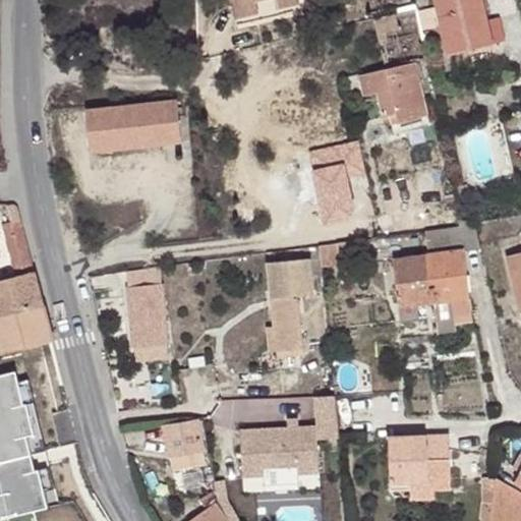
[(231,0),(236,21),(279,13),(277,7),(299,2),(298,0),(231,0)]
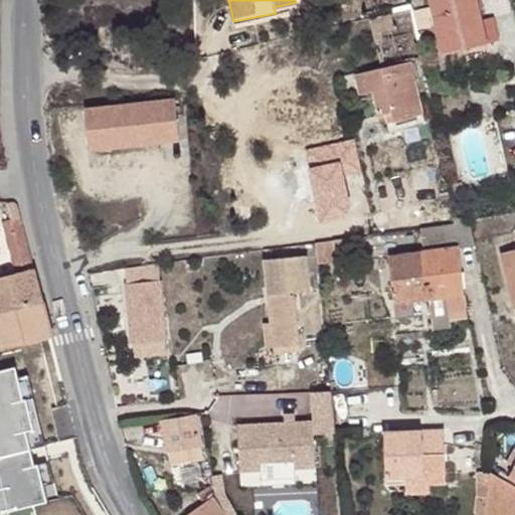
[(476,22),(484,20),(479,0),(432,0),(446,53),(482,44),(476,22)]
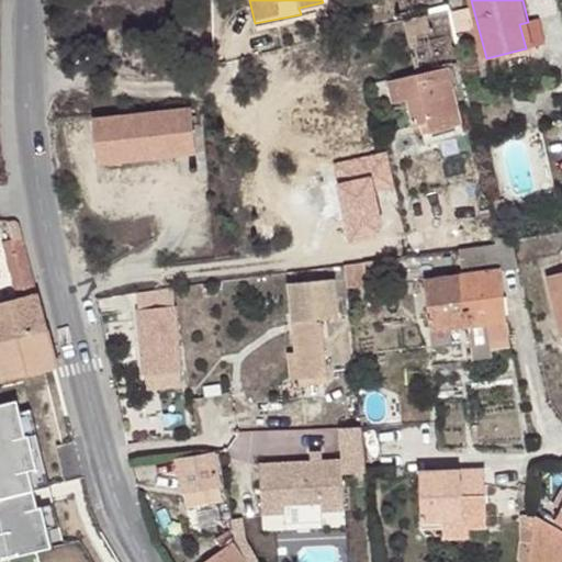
[(457,47),(448,10),(403,20),(415,74),(452,67),(461,65),(457,47)]
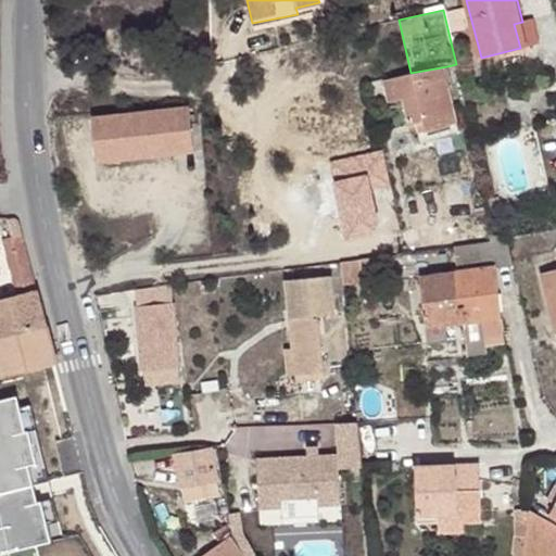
[(529,46),(522,22),(514,24),(520,48),(529,46)]
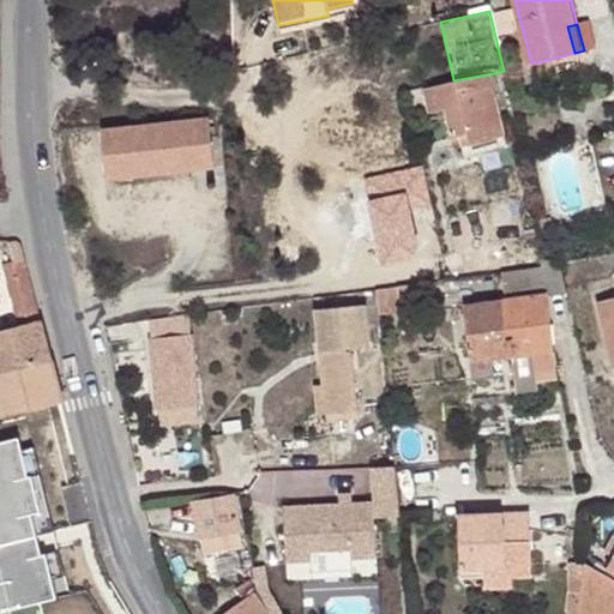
[(453,80),(422,89),(428,113),(457,107),(468,146),(505,137),(504,132),(509,130),(505,118),(499,119),(493,95),(498,94),(494,73),(453,80)]
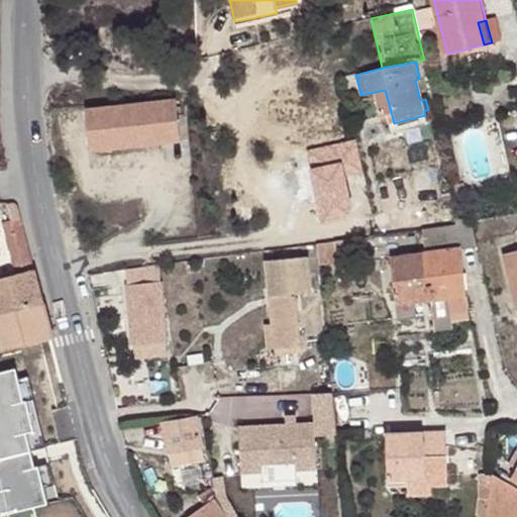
[(93,149),(183,140),(179,99),(89,109),(93,149)]
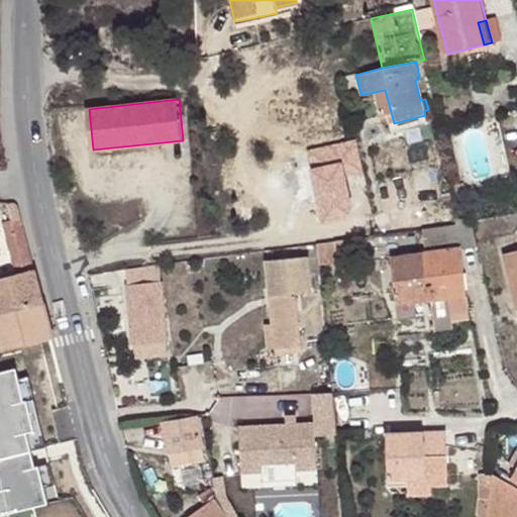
[(428,125),(425,115),(394,123),(388,125),(391,136),(428,125)]
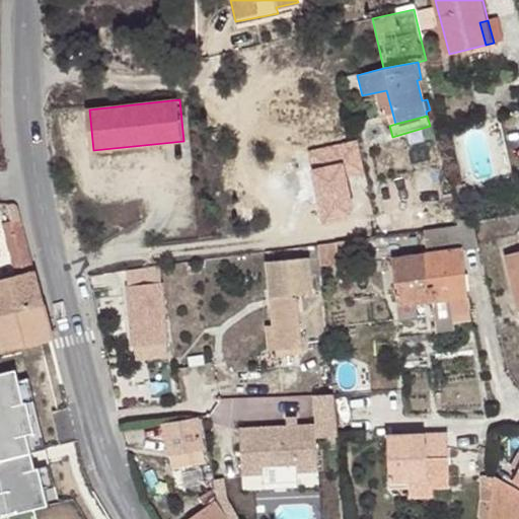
[(518,213),(507,216),(509,225),(517,224),(518,232),(518,213)]
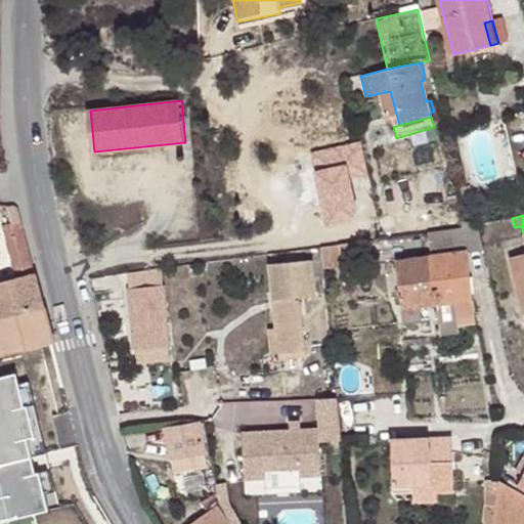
[(0,320),(44,310),(34,271),(20,218),(1,223),(16,275),(0,279),(0,320)]
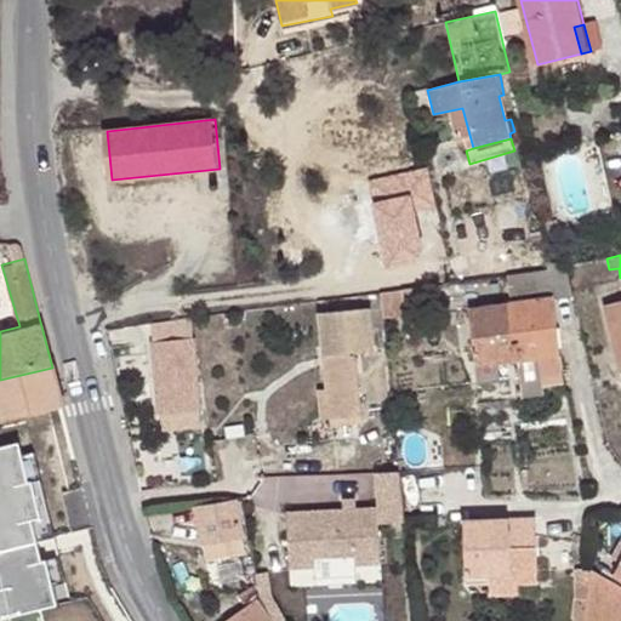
[(445,284),(380,294),(383,320),(383,322),(468,311),(466,291),(445,284)]
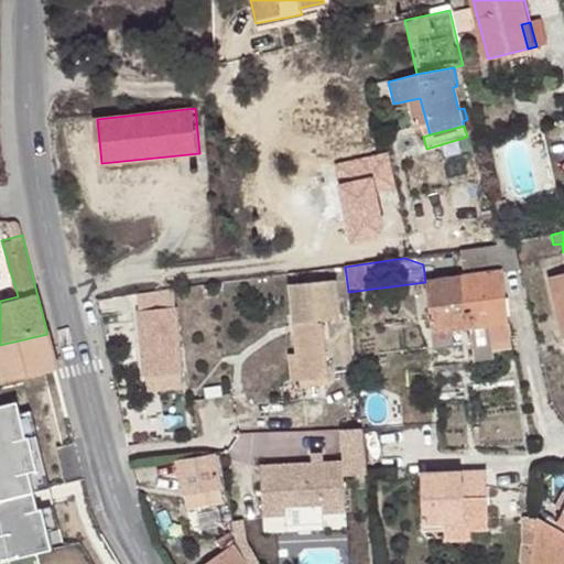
[(464,277),(475,343),(512,336),(503,272),(464,277)]
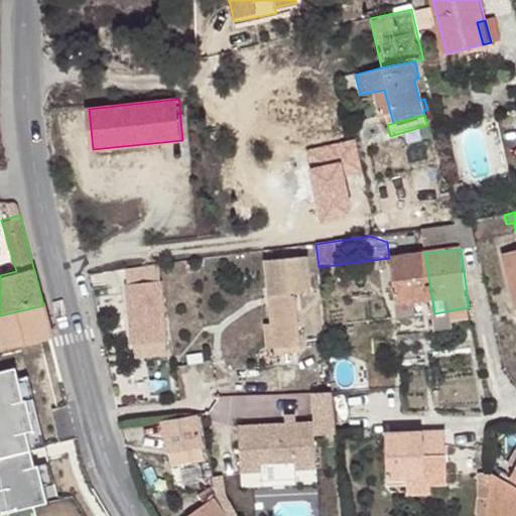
[(515,308),(515,250),(504,254),(515,308)]
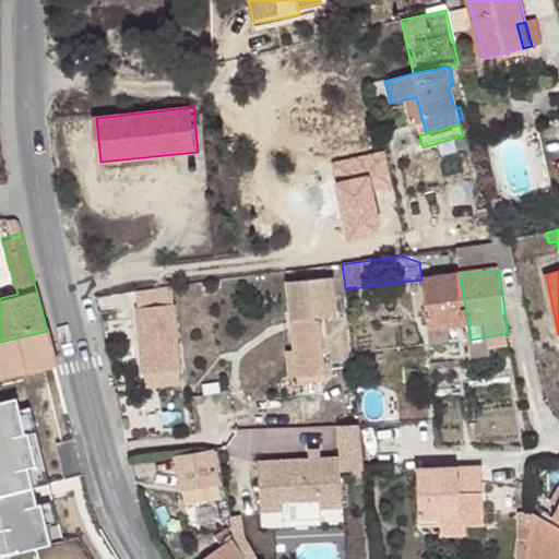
[(460,274),(421,280),(431,345),(471,340),(460,274)]
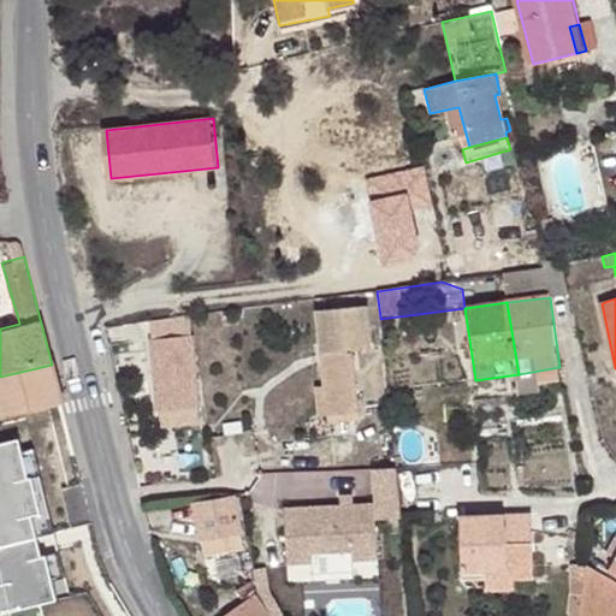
[(321,371),(350,367),(349,354),(368,350),(365,308),(317,313),(321,371)]
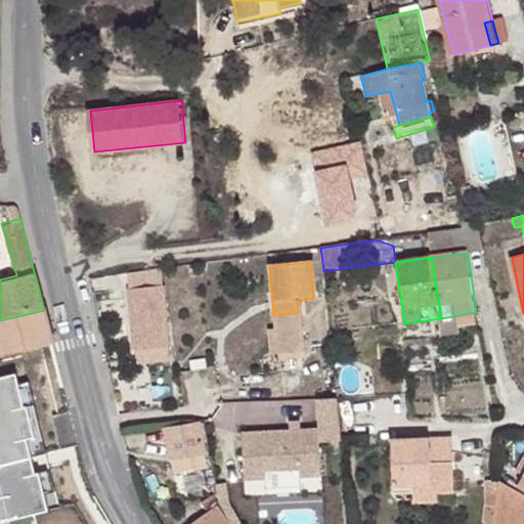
[(169,360),(163,268),(128,273),(137,363),(169,360)]
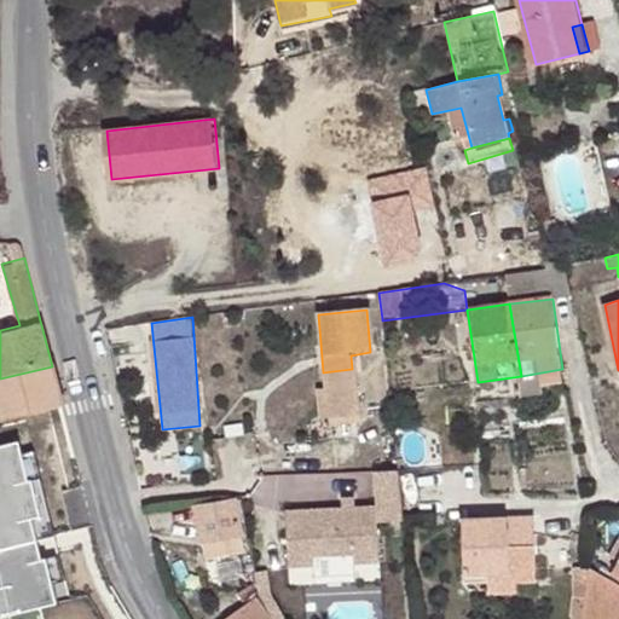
[(0,479),(7,503),(51,492),(44,464),(75,456),(52,366),(0,379),(0,479)]
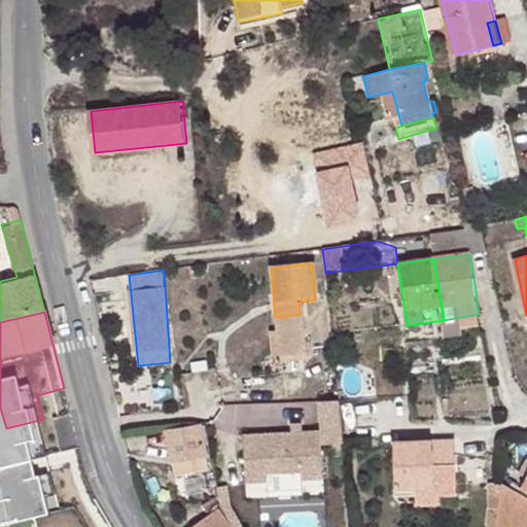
[(304,353),(300,314),(275,317),(277,330),(279,356),(304,353)]
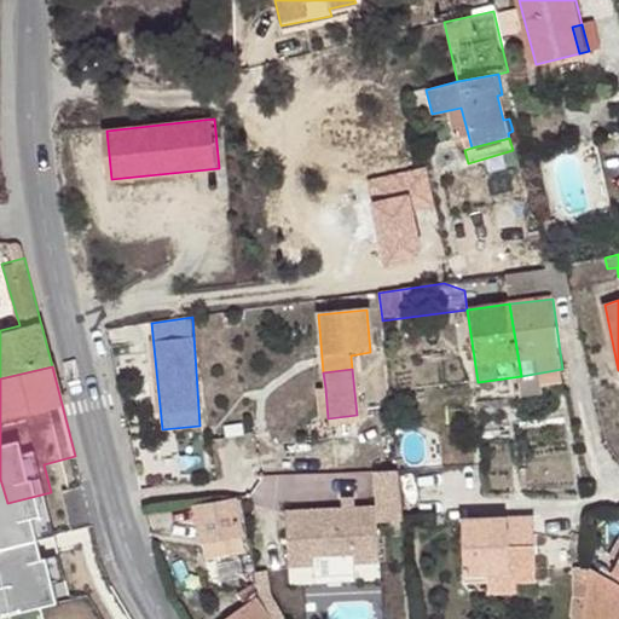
[(328,418),(325,388),(318,389),(320,418),(328,418)]
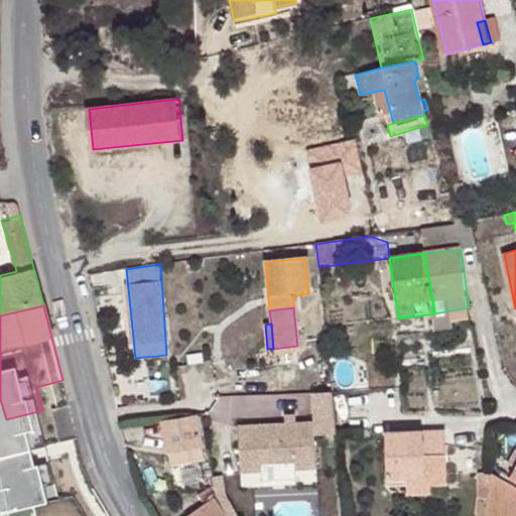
[(298,353),(297,346),(273,349),(274,356),(298,353)]
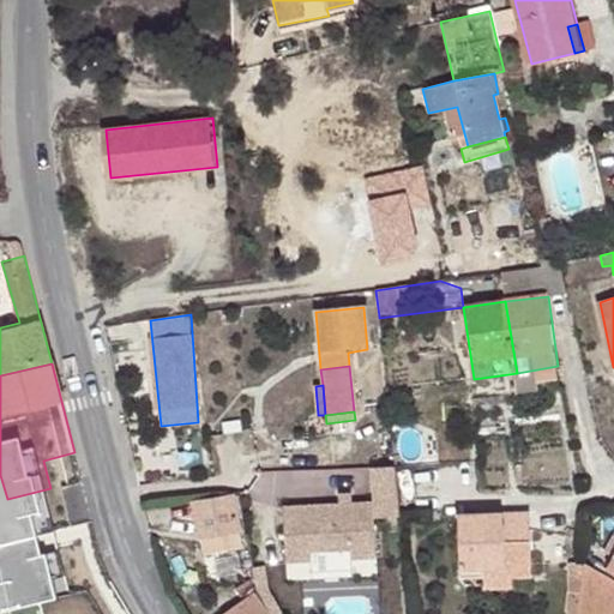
[(338,501),(282,505),(286,558),(308,557),(308,547),(350,545),(350,554),(375,552),(374,519),(399,518),(393,468),(371,469),(372,499),(350,500),(338,501)]
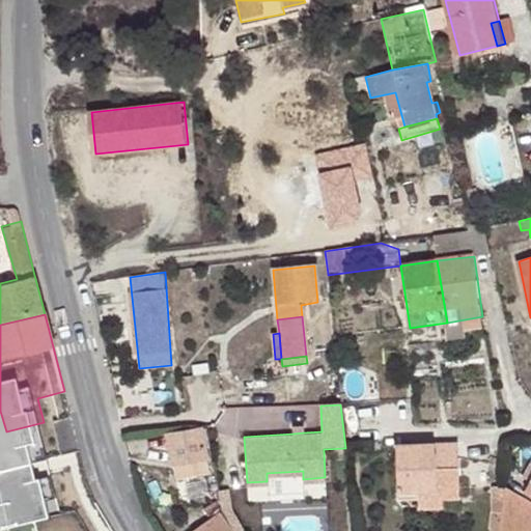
[(19,475),(56,466),(44,422),(6,431),(19,475)]
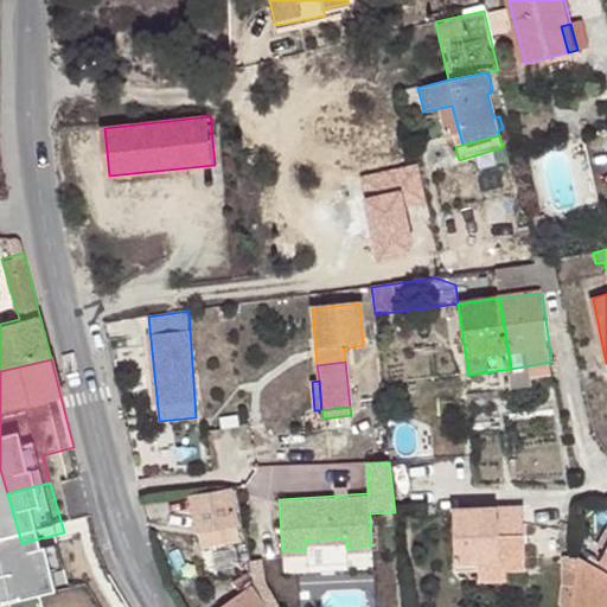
[(333,486),(334,496),(346,494),(345,486),(333,486)]
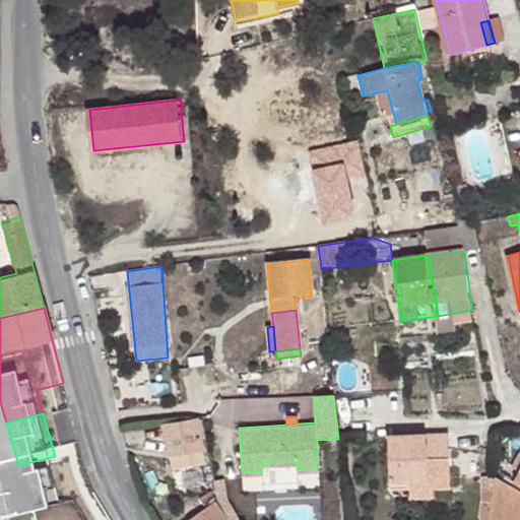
[(197,419),(165,425),(173,468),(204,464),(199,434),(203,434),(200,418),(197,419)]
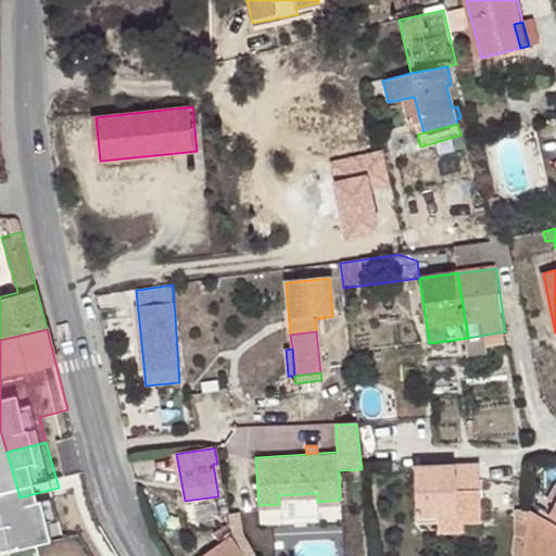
[(443,463),(414,465),(416,514),(438,513),(438,530),(464,529),(464,519),(482,518),(478,464),(443,463)]
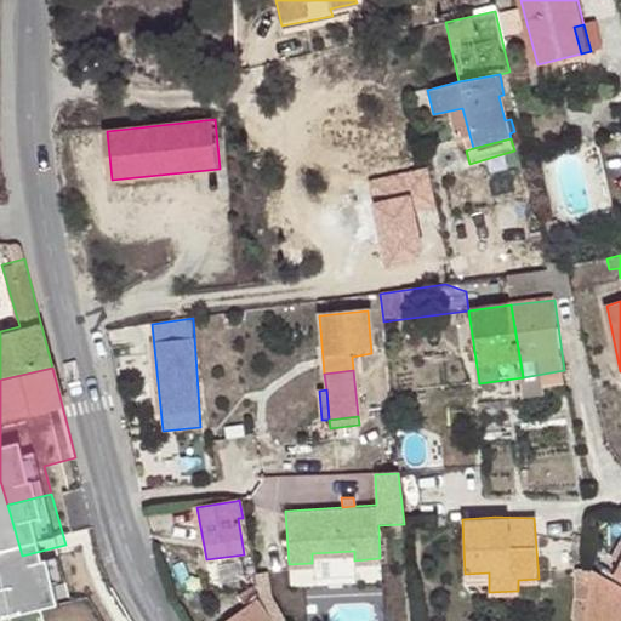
[(22,556),(0,562),(0,592),(73,574),(66,545),(22,556)]
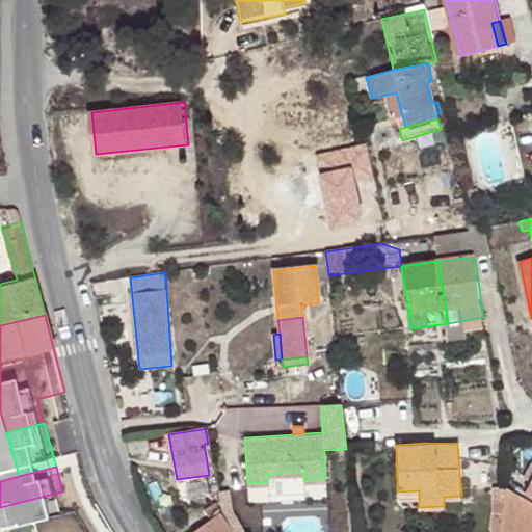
[(222,511),(233,508),(229,486),(217,489),(222,511)]
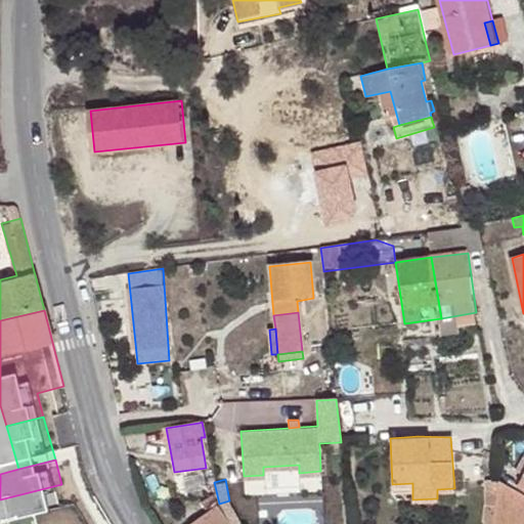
[(523,523),(523,492),(499,479),(493,523),(523,523)]
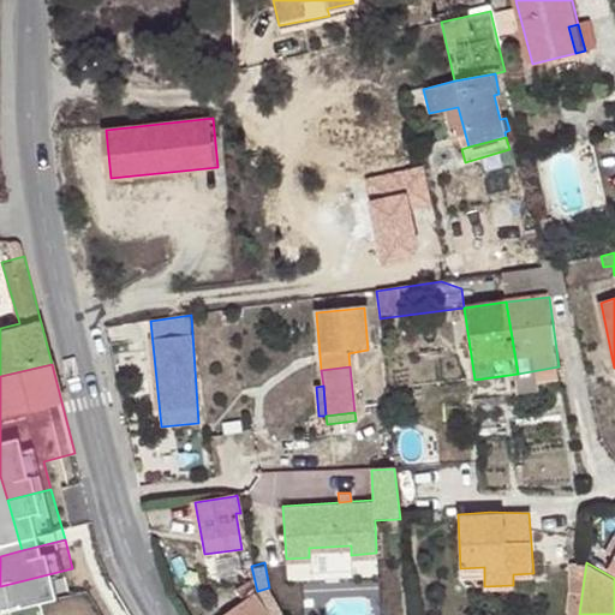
[(269,587),(257,591),(268,602),(276,596),(269,587)]
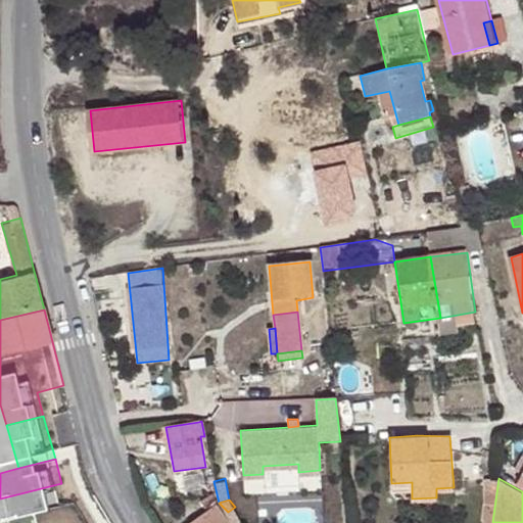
[(230,522),(219,503),(190,522),(230,522)]
